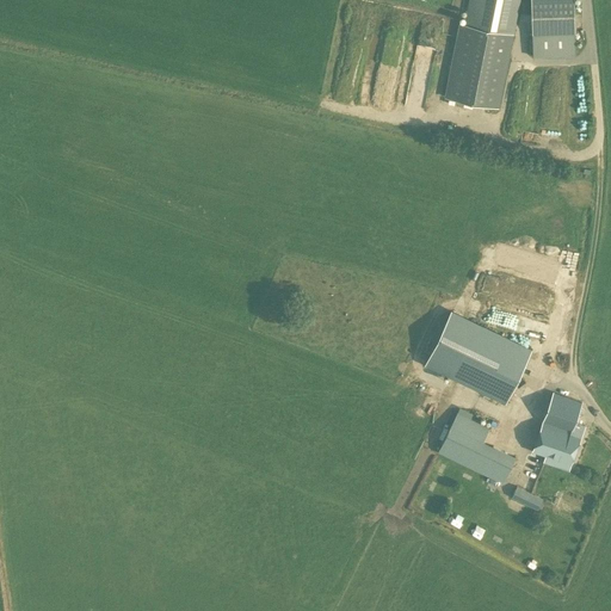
[(468,0),(464,25),(512,35),(519,0),(468,0)]
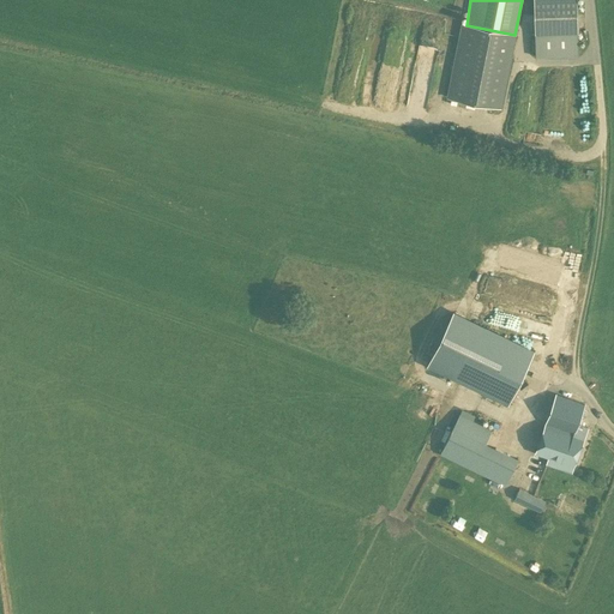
[(534,0),(535,32),(535,56),(579,55),(578,31),(577,18),(576,0),(534,0)]
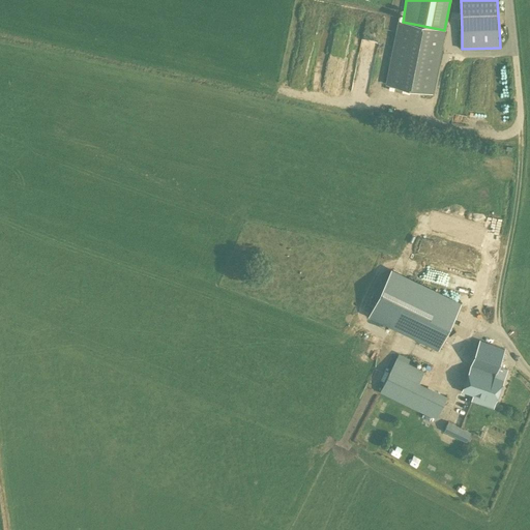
[(428,257),(433,243),(425,241),(421,255),(428,257)]
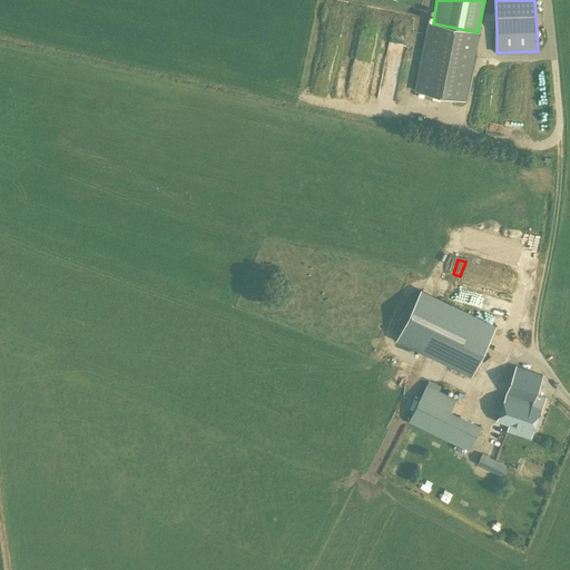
[(399,337),(473,373),(489,340),(491,341),(497,328),(470,316),(422,292),(399,337)]
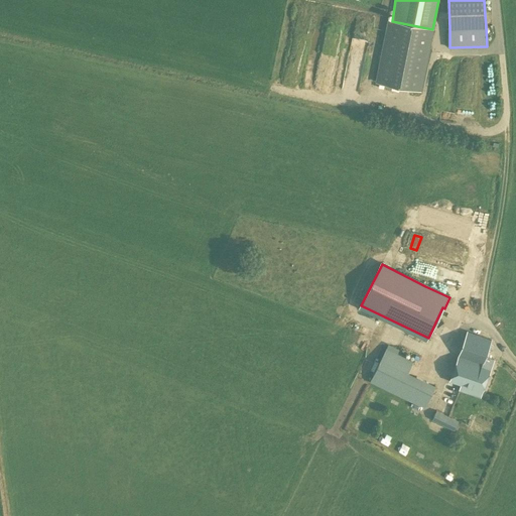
[(494,359),(486,357),(491,340),(467,332),(449,381),(482,392),(494,359)]
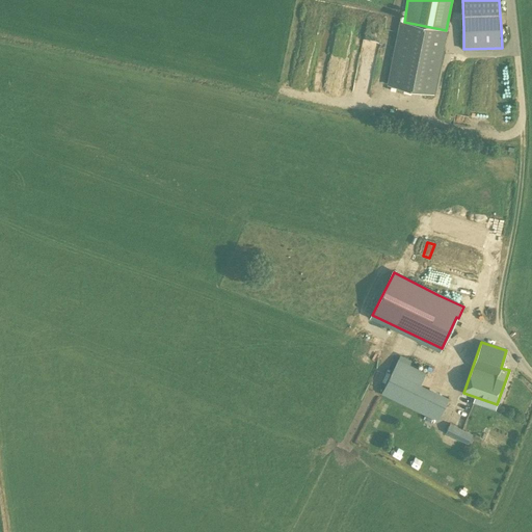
[(398,358),(381,393),(437,420),(449,398),(421,384),(426,373),(398,358)]
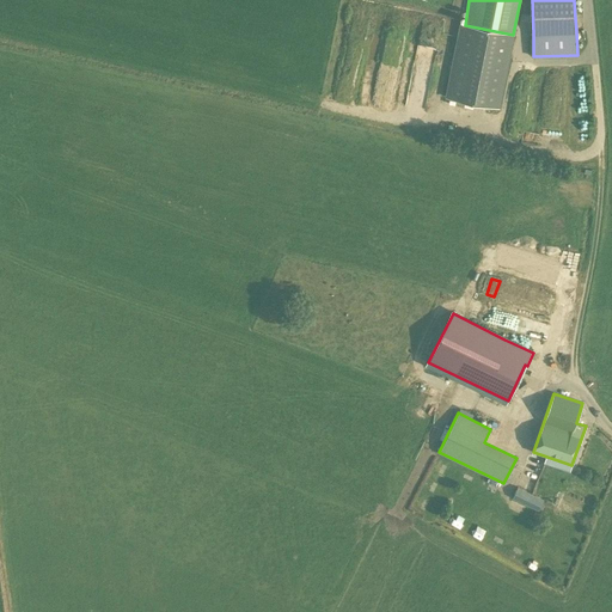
[(518,487),(513,497),(538,509),(543,500),(532,494),(534,489),(530,487),(527,491),(518,487)]
